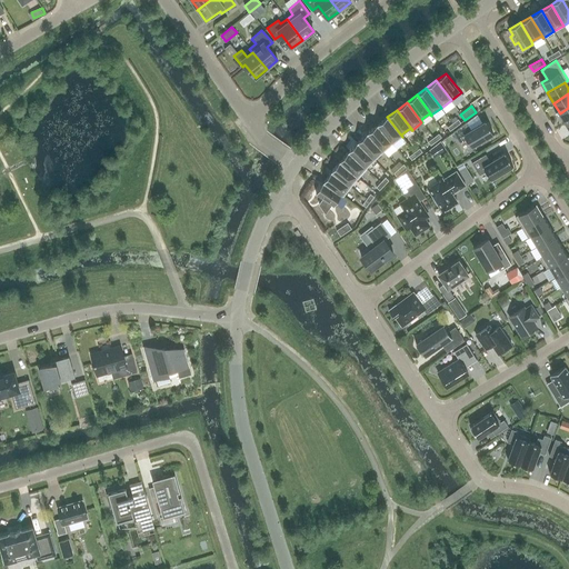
[(377,125),(392,145),(402,137),(387,117),(377,125)]
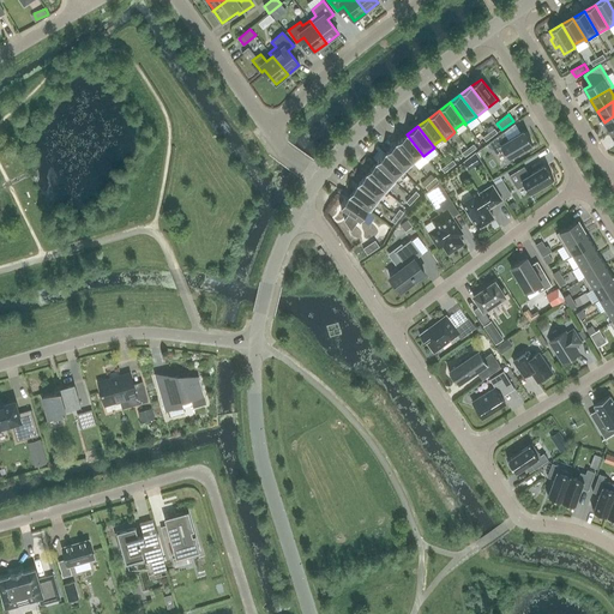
[(509,160),(533,144),(523,130),(507,139),(504,132),(489,143),(497,155),(504,150),(509,160)]
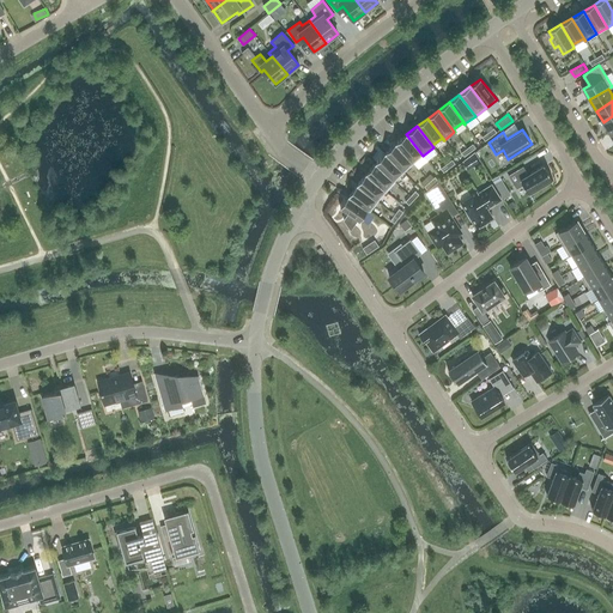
[(413,164),(423,156),(406,134),(395,144),(413,164)]
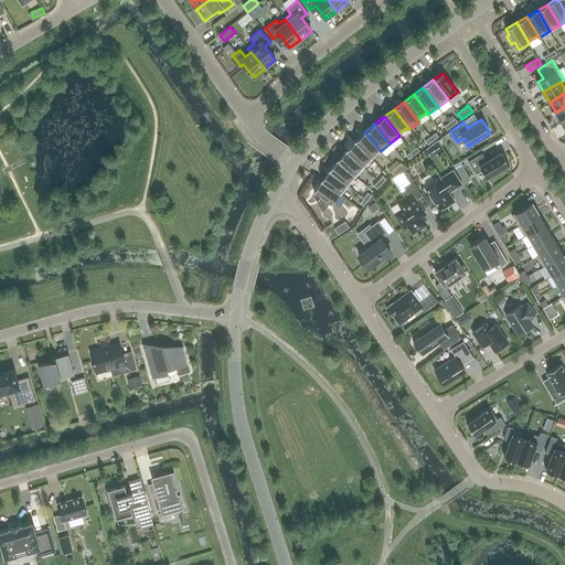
[(381,151),(364,132),(354,141),(372,159),(381,151)]
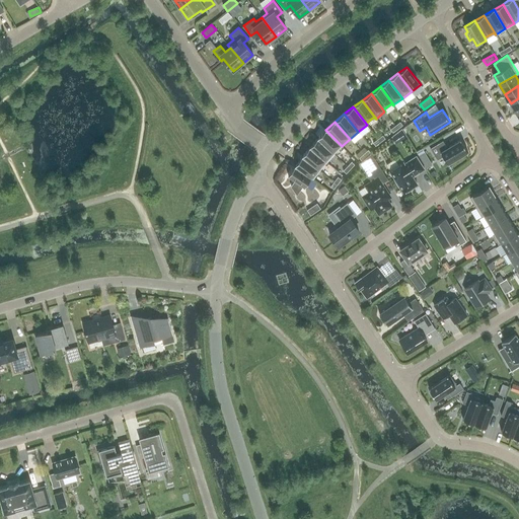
[(317,139),(335,154),(342,146),(325,130),(317,139)]
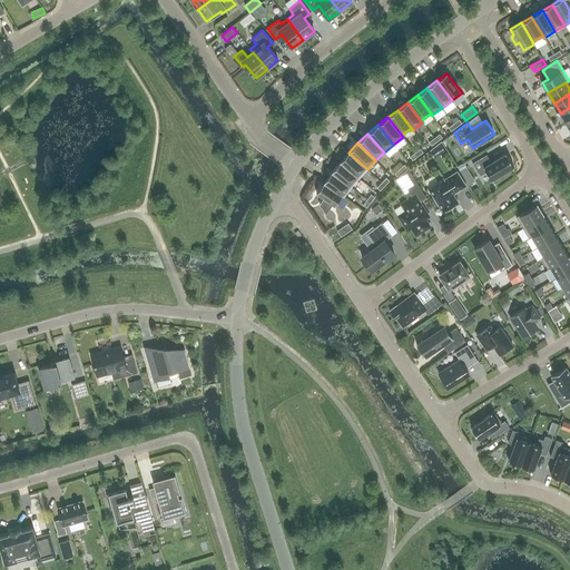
[(349,153),(340,161),(359,178),(367,169),(349,153)]
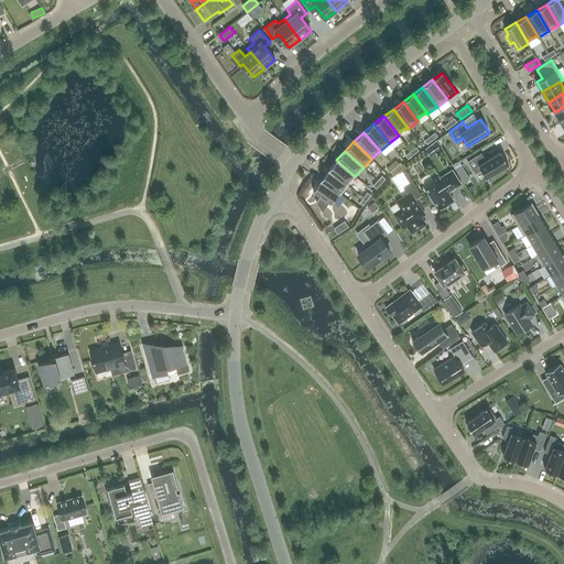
[(481,153),(467,161),(475,174),(481,170),(486,179),(508,165),(500,152),(486,161),(481,153)]
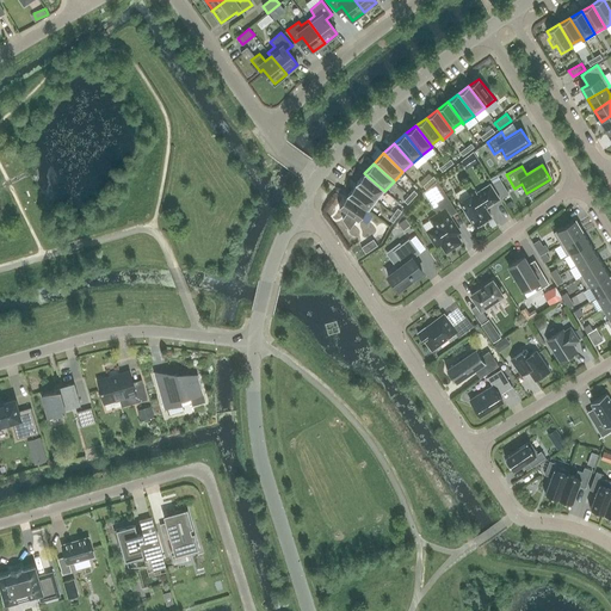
[(356,184),(377,201),(384,191),(364,173),(356,184)]
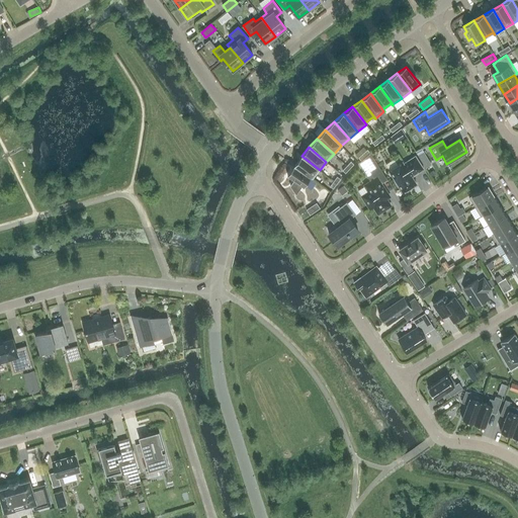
[(427,166),(433,163),(425,149),(419,152),(427,166)]
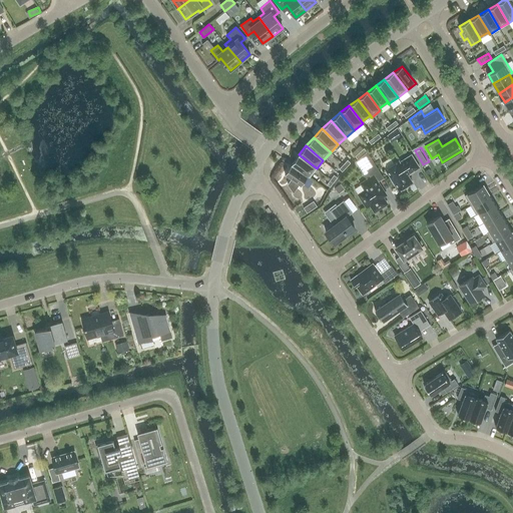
[(362,155),(359,152),(356,149),(352,153),(358,159),(362,155)]
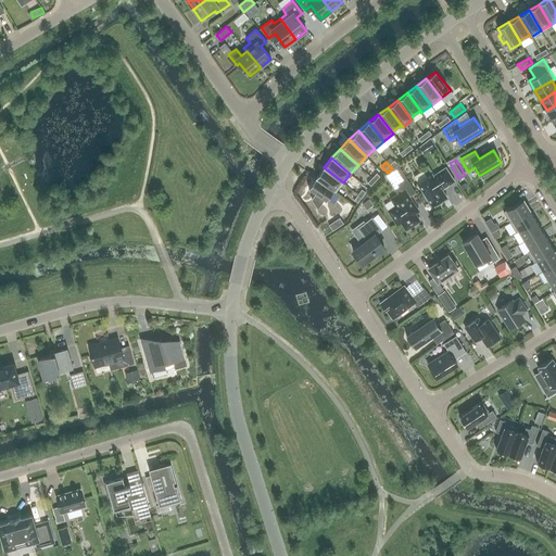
[(408,181),(399,166),(387,177),(395,190),(408,181)]
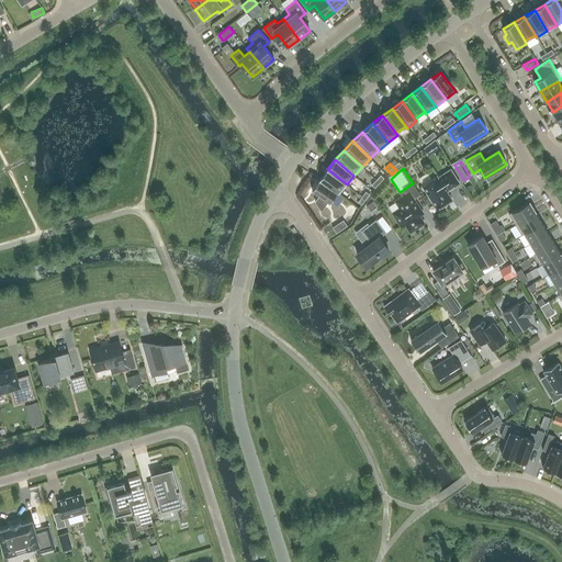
[(327,169),(319,180),(339,194),(347,184),(327,169)]
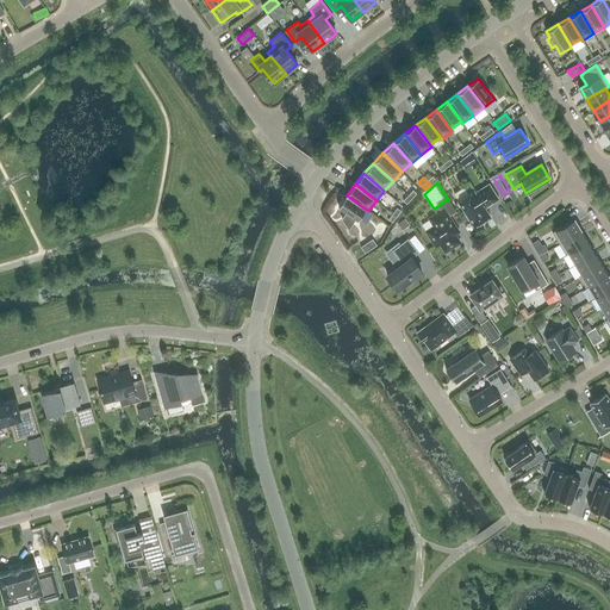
[(499,199),(490,184),(475,193),(474,191),(458,201),(474,226),(490,217),(485,207),(490,204),(490,205),(499,199)]
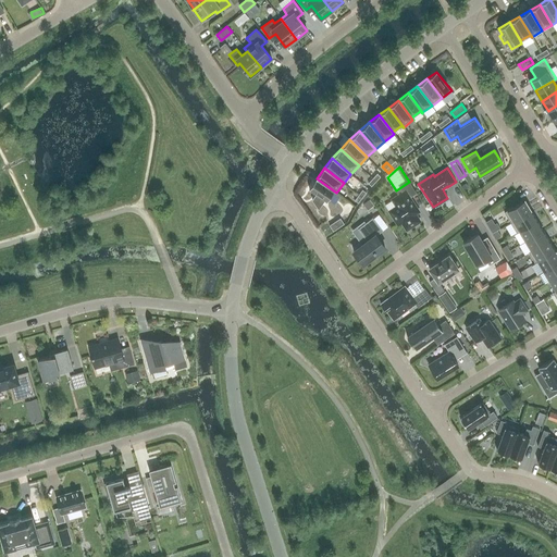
[(336,193),(317,178),(309,189),(317,194),(312,200),(319,209),(325,200),(327,201),(334,192),(336,193)]
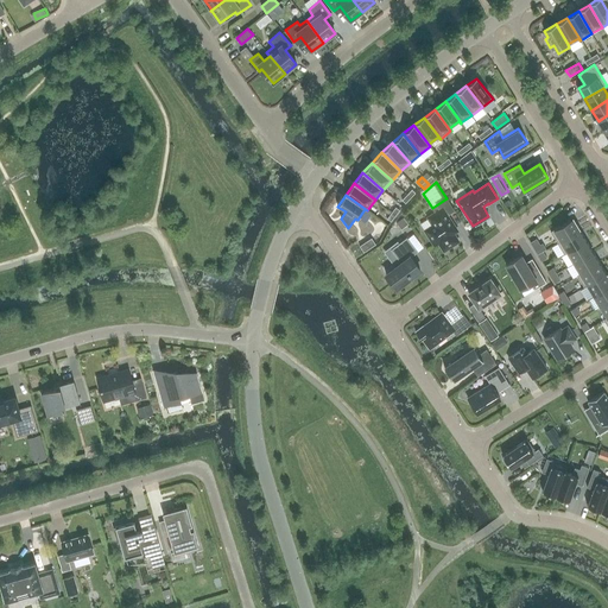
[(454,234),(457,230),(443,208),(428,217),(434,226),(425,230),(435,246),(438,244),(444,251),(458,241),(454,234)]
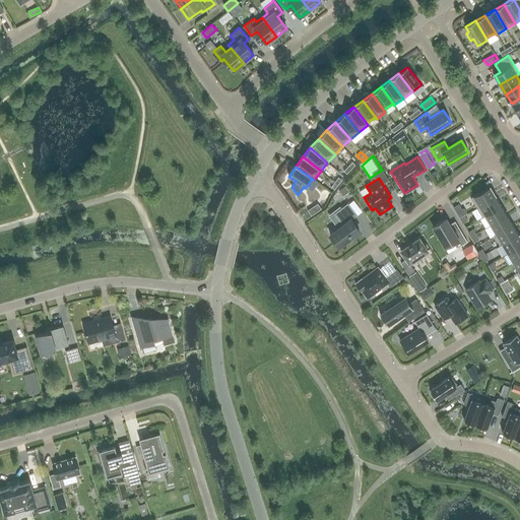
[(490,187),(470,198),(476,208),(496,197),(490,187)]
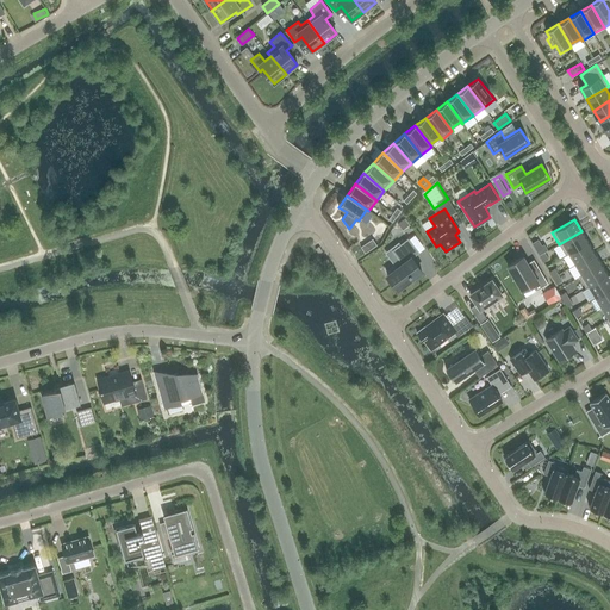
[(582,231),(559,244),(566,256),(570,254),(568,254),(587,242),(582,231)]
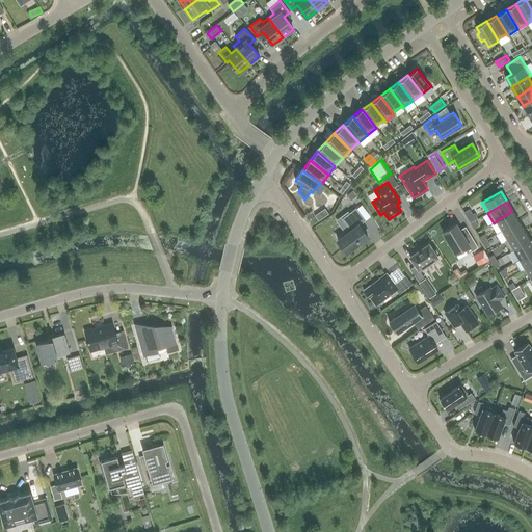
[(346,253),(368,237),(361,228),(360,229),(357,227),(366,220),(355,208),(342,218),(351,230),(338,240),(346,253)]
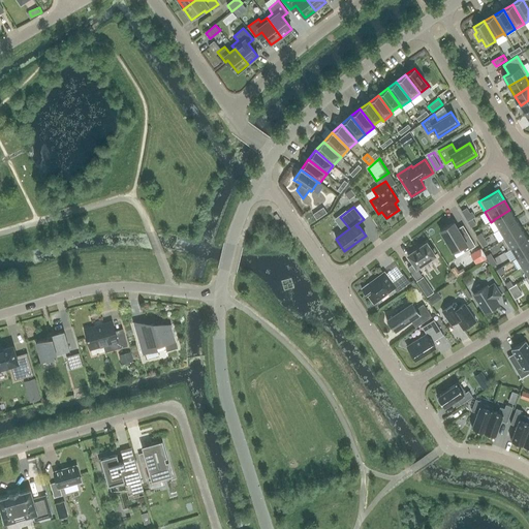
[(316,220),(327,213),(322,208),(313,214),(316,220)]
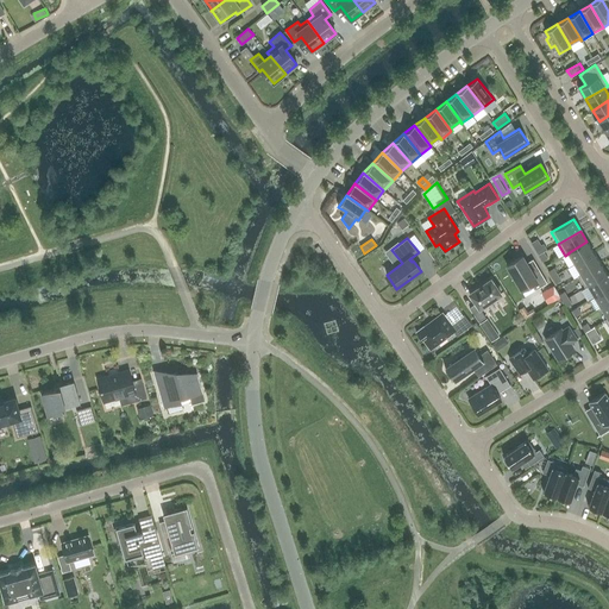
[(586,242),(567,253),(569,253),(575,264),(594,252),(586,242)]
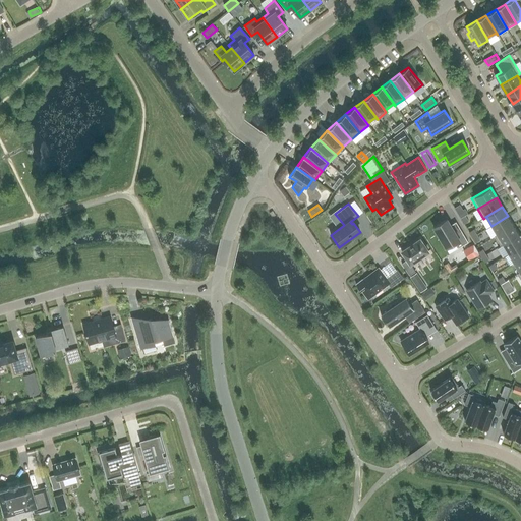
[(467,214),(464,209),(457,213),(460,218),(467,214)]
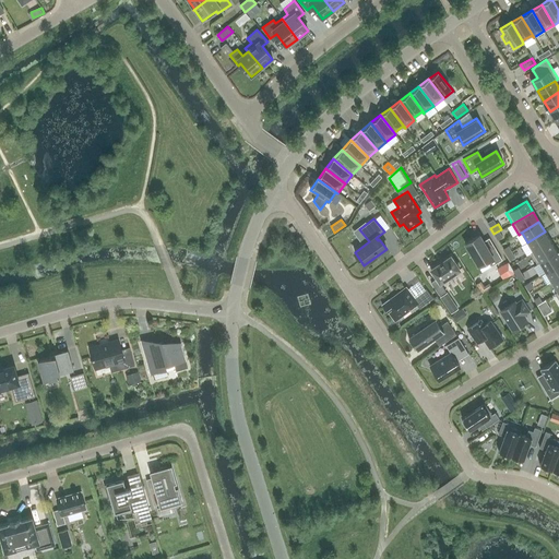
[(545,232),(527,242),(533,252),(551,241),(545,232)]
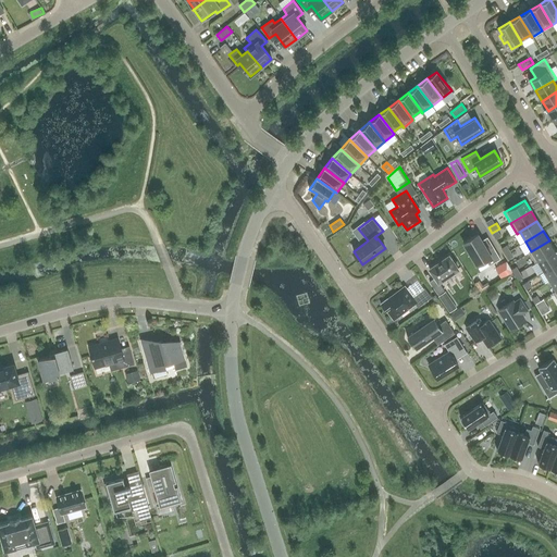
[(463,243),(478,265),(486,260),(490,265),(500,259),(494,247),(487,251),(478,234),(463,243)]
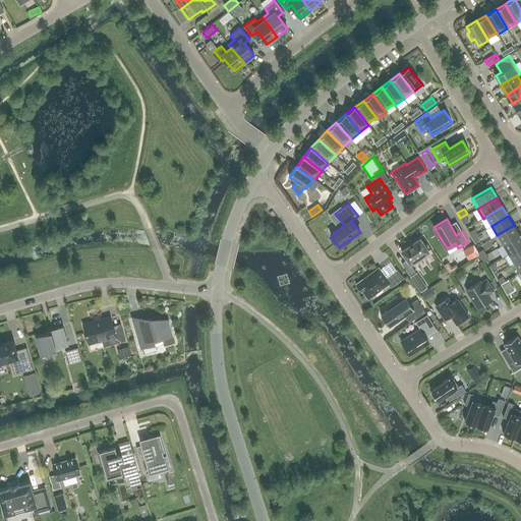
[(497,235),(495,236),(501,246),(503,245),(503,244),(519,235),(514,225),(497,235)]
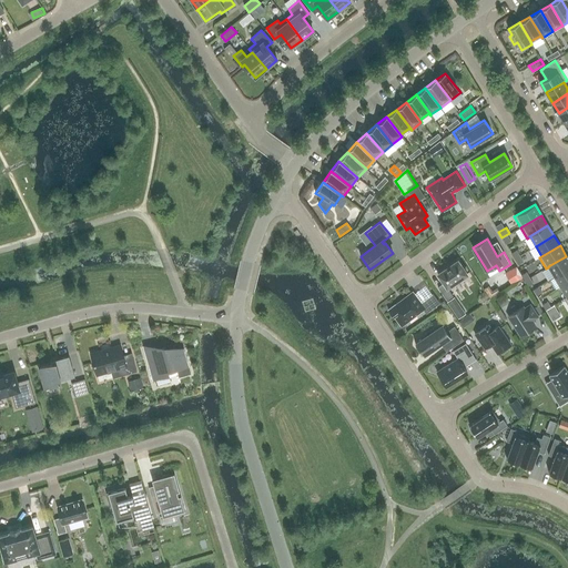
[(567,259),(566,256),(548,266),(548,267),(555,277),(567,269),(567,259)]
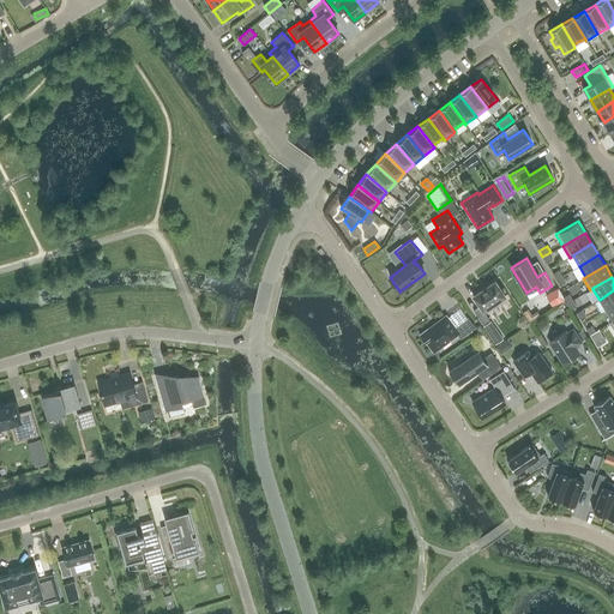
[(474,311),(483,324),(489,320),(483,311),(505,296),(495,282),(474,296),(480,306),(474,311)]
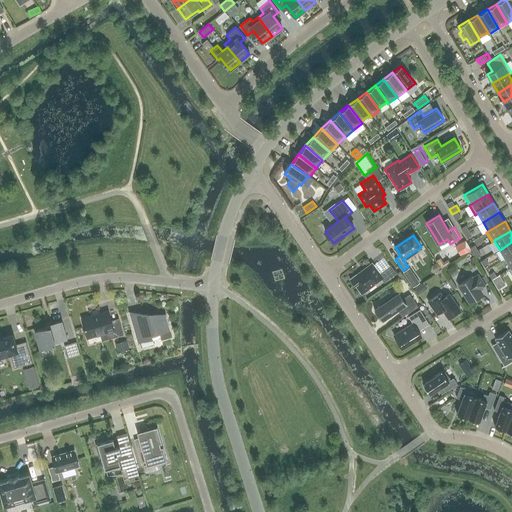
[(511,242),(500,250),(505,259),(511,254),(511,242)]
